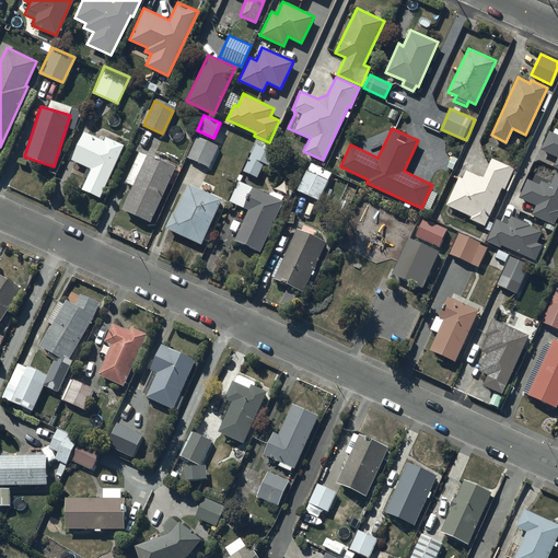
[(557,135),(548,130),(539,149),(557,157),(553,165),(557,167),(557,135)]
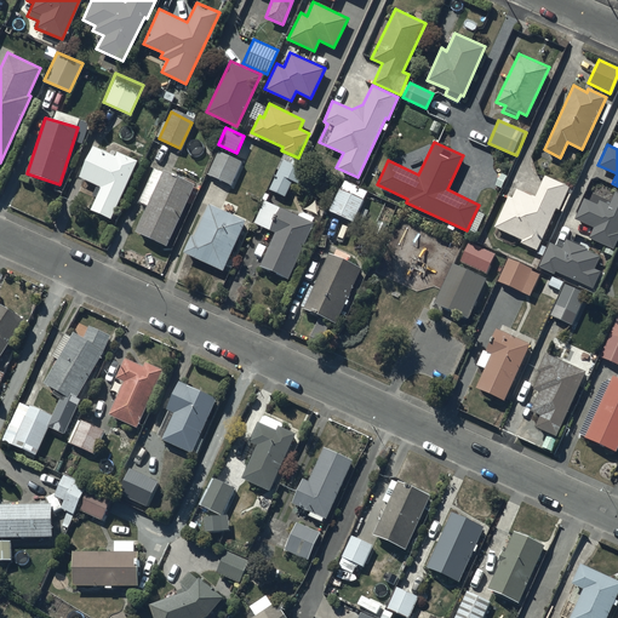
[(110,218),(137,160),(118,152),(115,155),(93,146),(79,177),(101,187),(90,210),(110,218)]
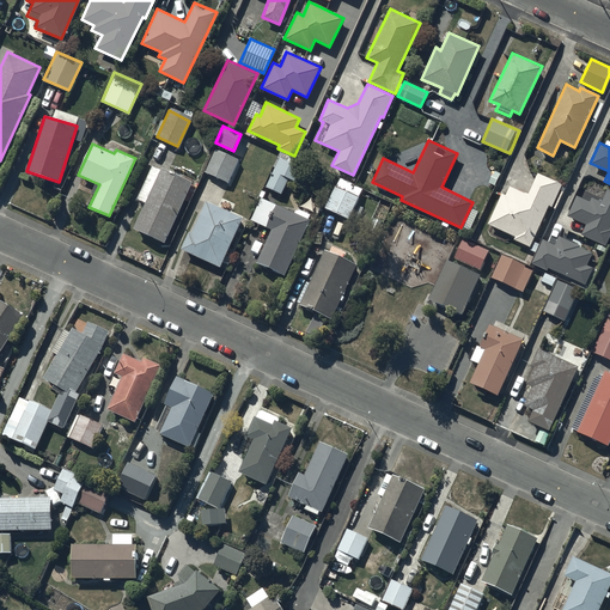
[(237,158),(214,147),(203,171),(226,182),(237,158)]
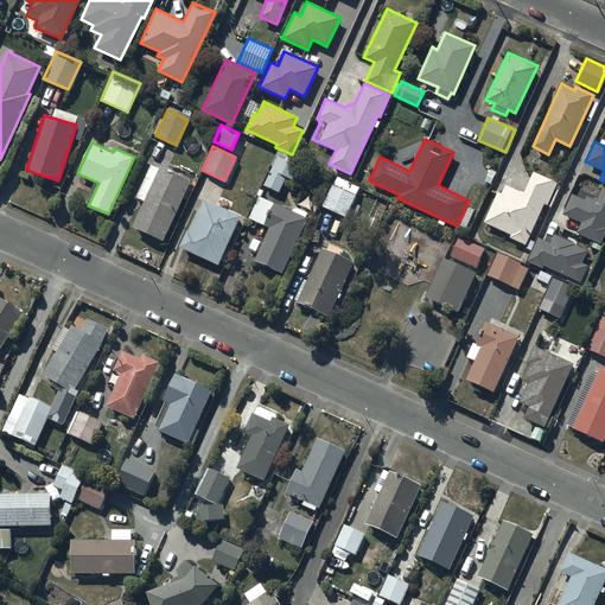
[(300,167),(275,155),(263,184),(279,191),(286,177),(294,180),(300,167)]
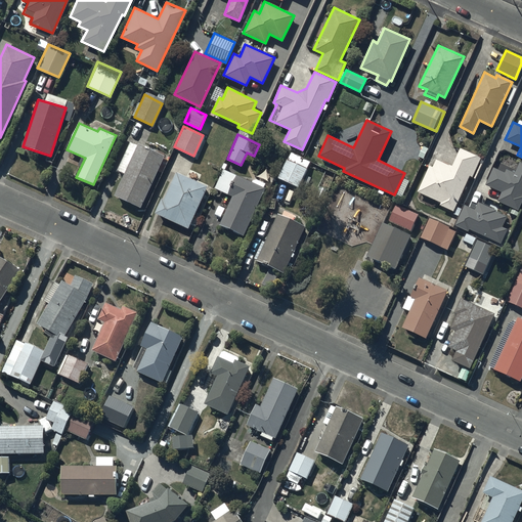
[(165,156),(138,143),(114,194),(141,207),(158,170),(161,172),(167,160),(164,158),(165,156)]
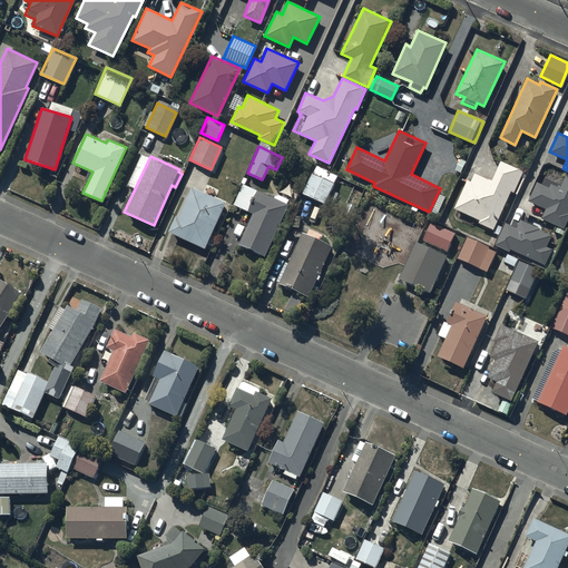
[(522,170),(500,160),(491,180),(475,174),(470,182),(467,179),(453,208),(480,219),(479,223),(492,229),(510,191),(512,193),(522,170)]
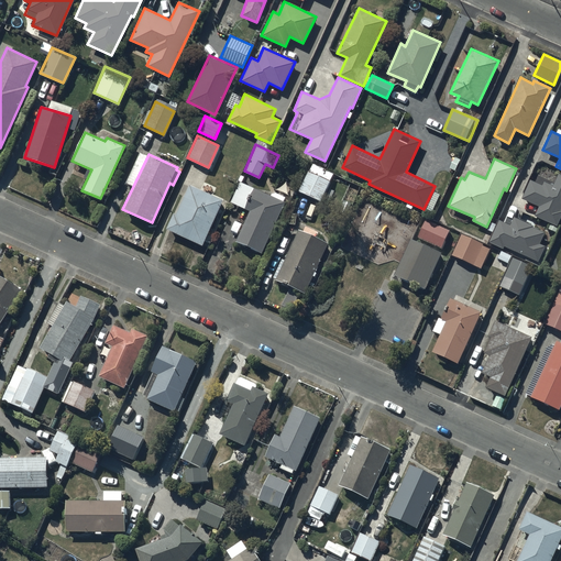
[(314,166),(310,172),(308,172),(299,190),(320,200),(331,174),(314,166)]
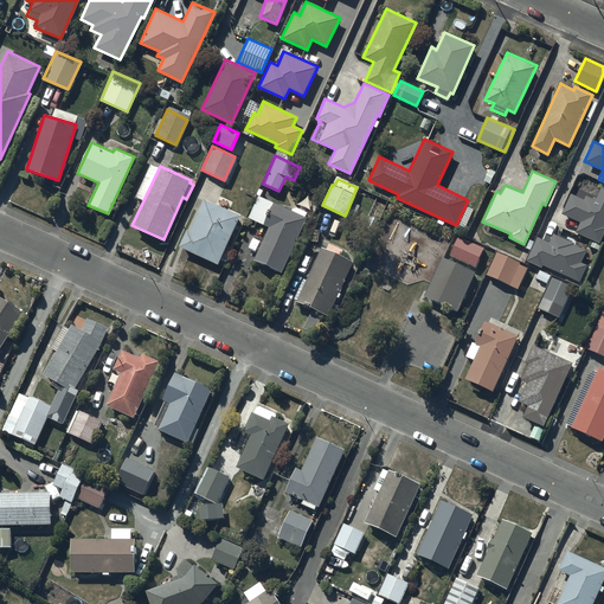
[(584,199),(570,192),(560,213),(579,222),(574,231),(598,242),(603,229),(603,225),(603,222),(603,188),(601,187),(595,199),(585,196),(584,199)]
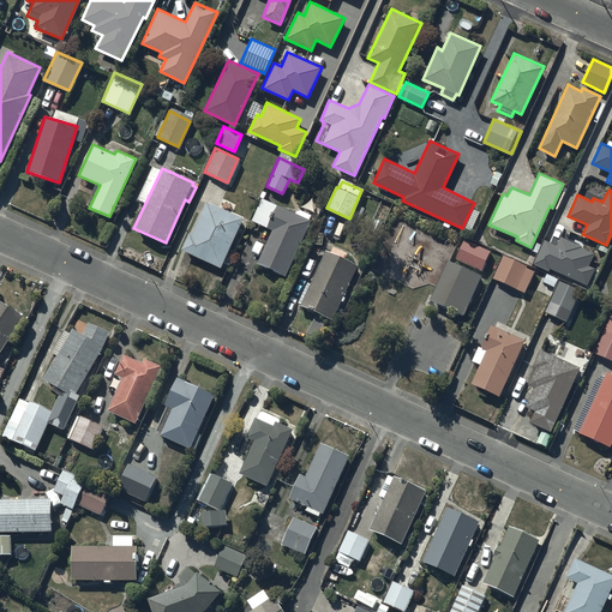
[(311,220),(261,197),(251,220),(273,229),(257,263),(286,276),(311,220)]
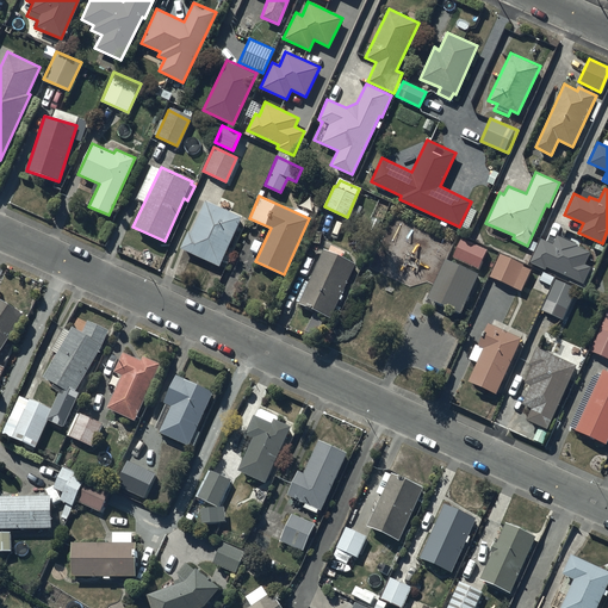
[(187,231),(180,248),(219,266),(242,216),(206,199),(191,233),(187,231)]
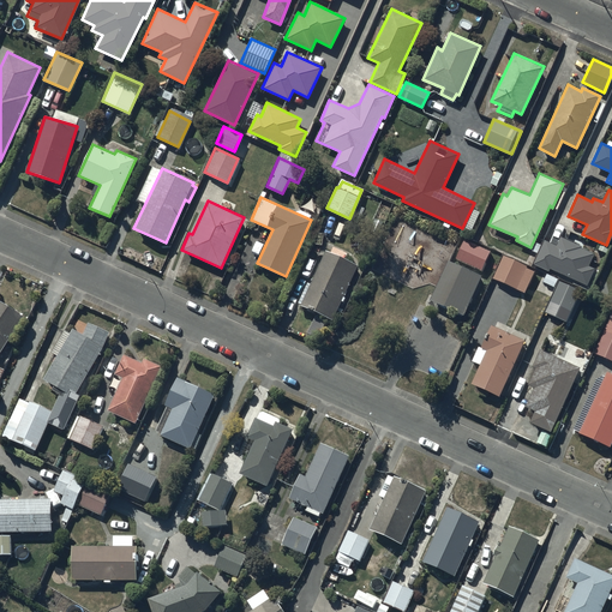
[(557,245),(544,239),(533,263),(549,270),(550,268),(587,285),(594,268),(588,265),(594,253),(581,249),(582,245),(561,235),(557,245)]
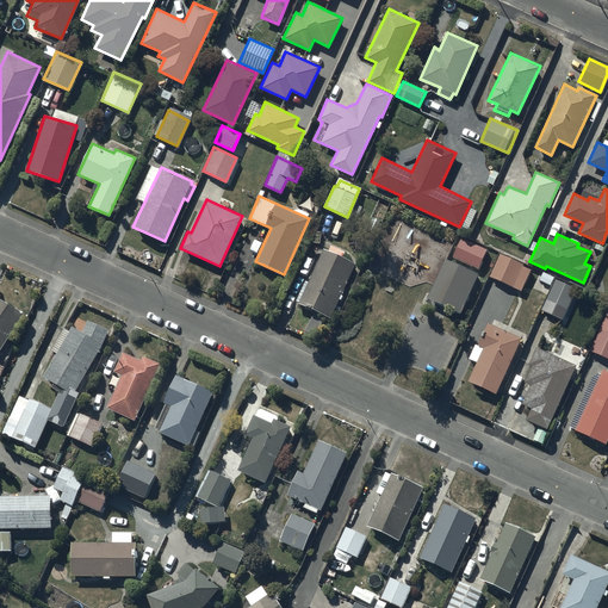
[(486,248),(460,236),(452,256),(478,267),(486,248)]
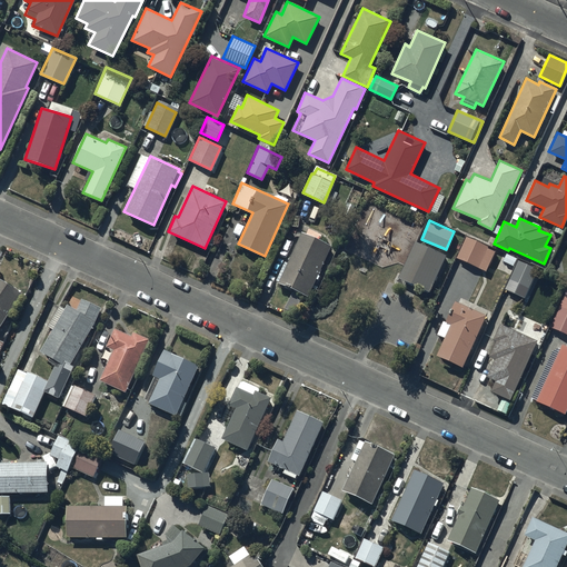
[(330,245),(300,231),(278,284),(308,296),(330,245)]
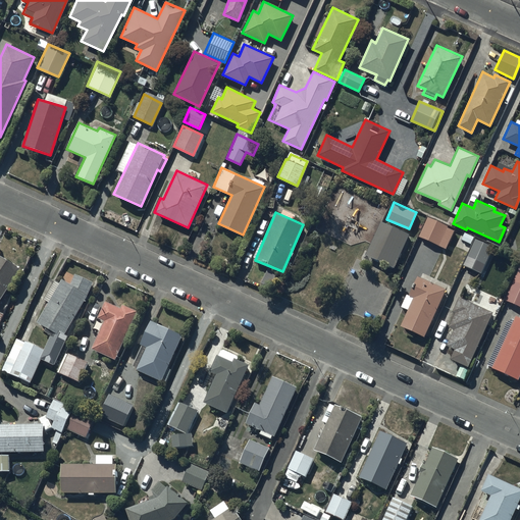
[(448,225),(426,216),(418,236),(446,248),(453,230),(447,227),(448,225)]
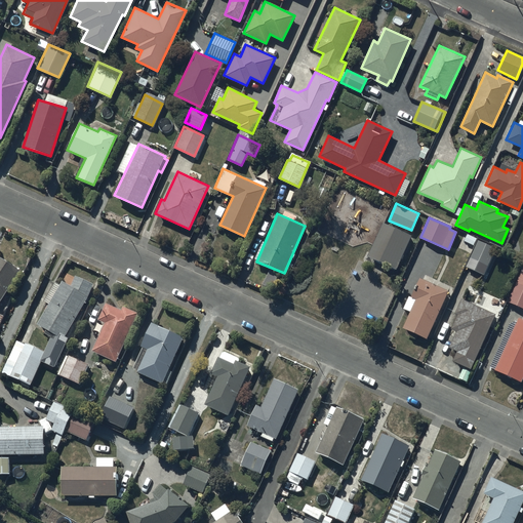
[(411,235),(381,222),(367,255),(396,269),(411,235)]
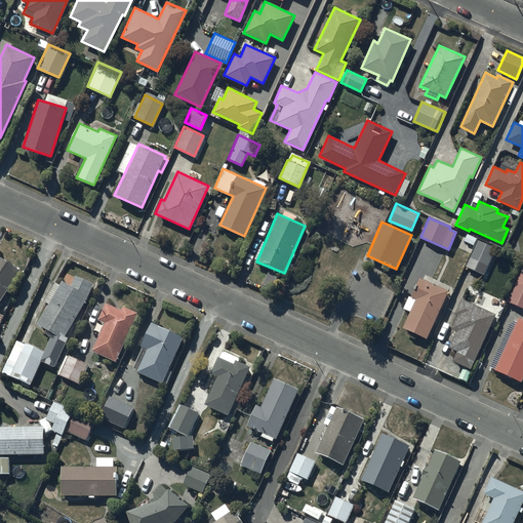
[(478,239),(470,256),(487,266),(495,248),(478,239)]
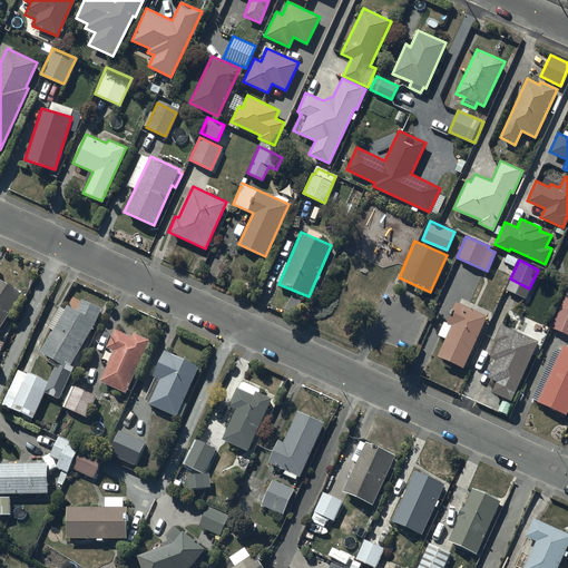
[(0,324),(21,292),(0,278),(0,324)]
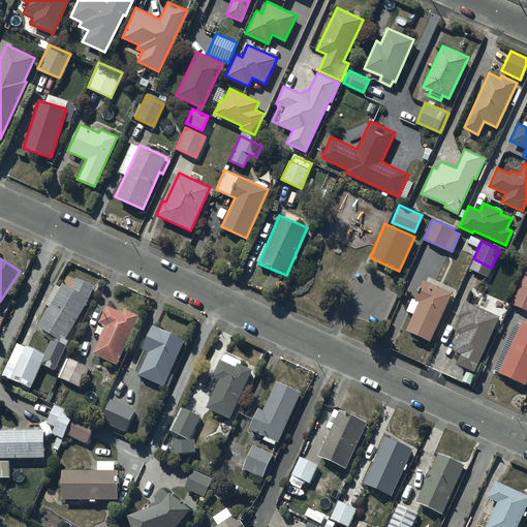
[(526,270),(526,269),(509,303),(526,310),(526,270)]
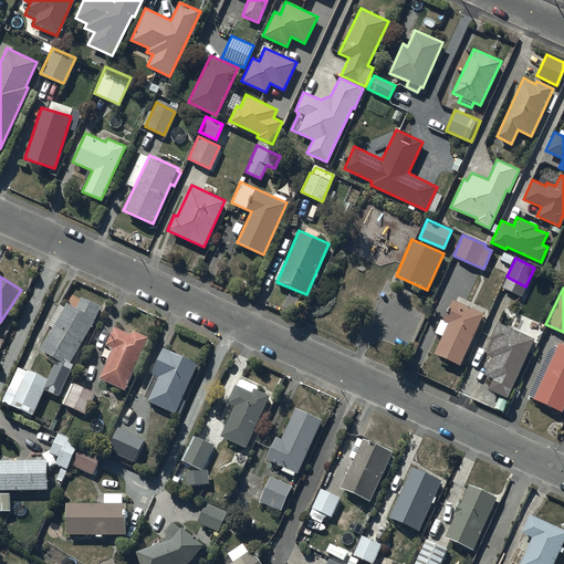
[(27,371),(18,366),(8,386),(17,390),(10,405),(32,415),(44,388),(59,395),(73,365),(69,363),(95,320),(101,306),(81,298),(76,309),(68,303),(40,348),(50,355),(48,358),(56,364),(48,378),(27,369),(27,371)]
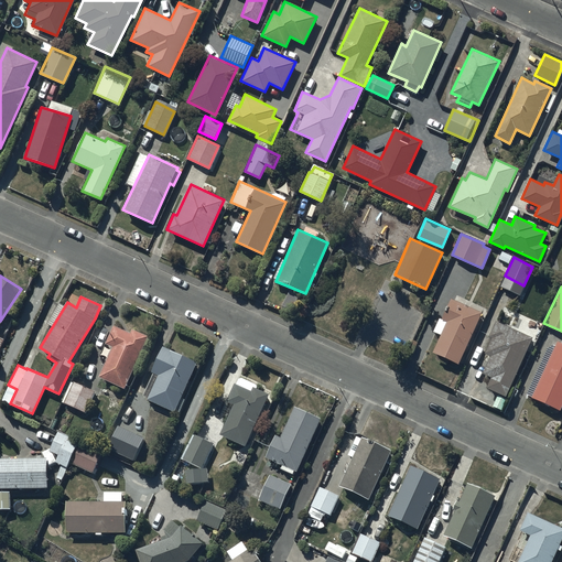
[(482,312),(451,298),(442,319),(439,317),(433,331),(441,335),(433,353),(458,364),(482,312)]
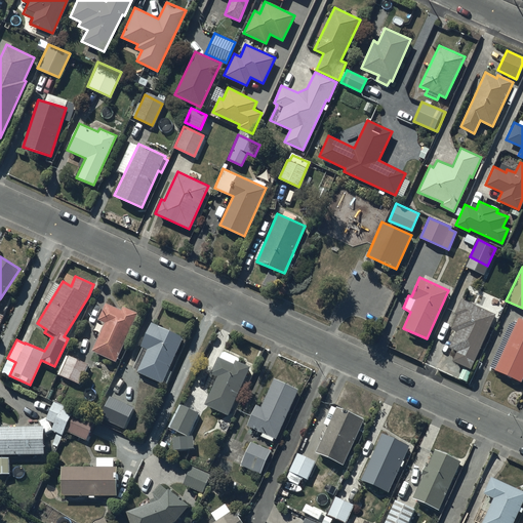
[(495,313),(461,297),(455,313),(457,314),(451,328),(456,330),(449,348),(457,351),(452,361),(470,368),(495,313)]
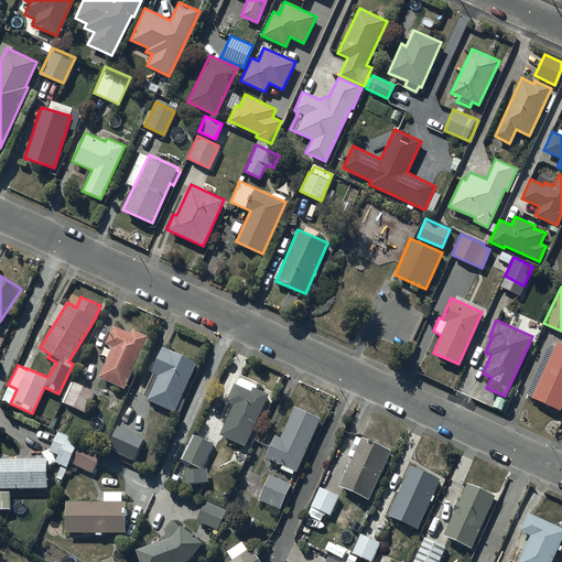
[(112,346),(98,376),(125,388),(150,336),(132,327),(130,333),(115,325),(106,343),(112,346)]
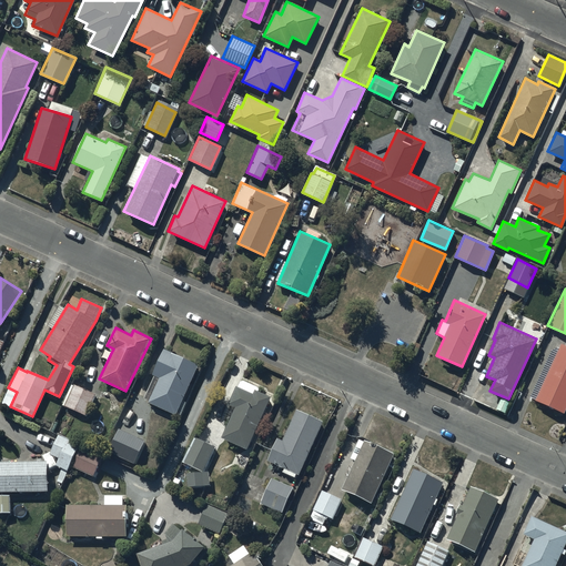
[(565,405),(565,345),(561,344),(534,400),(563,413),(565,405)]
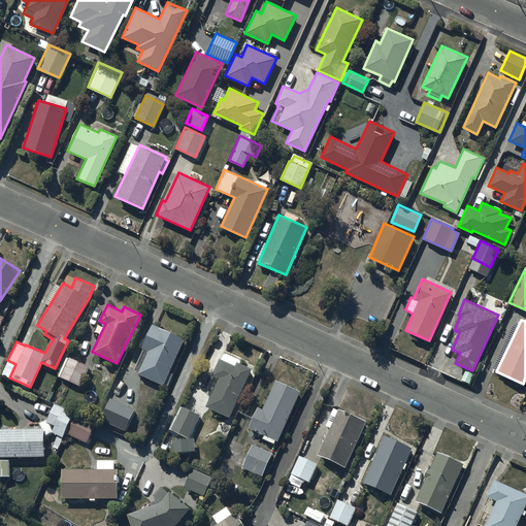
[(184,338),(152,325),(141,348),(143,349),(134,369),(138,371),(137,374),(163,386),(184,338)]
